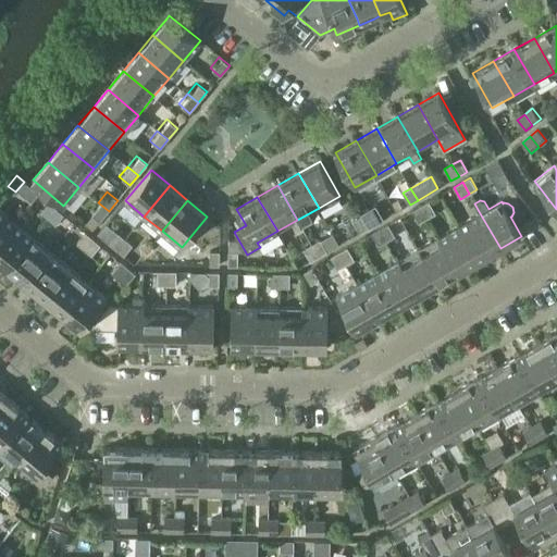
[(429,201),(421,206),(428,218),(436,213),(429,201)]
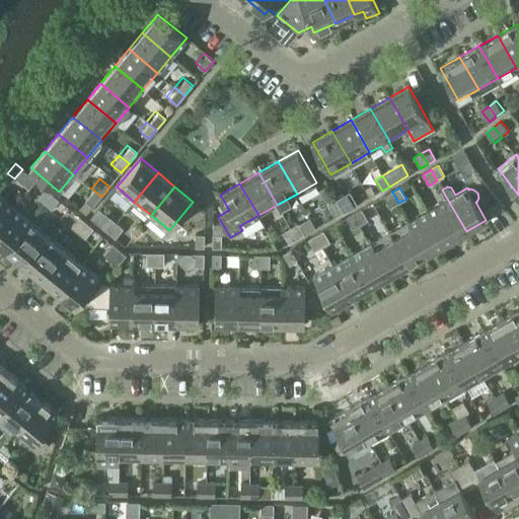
[(39,199),(45,205),(53,195),(47,189),(39,199)]
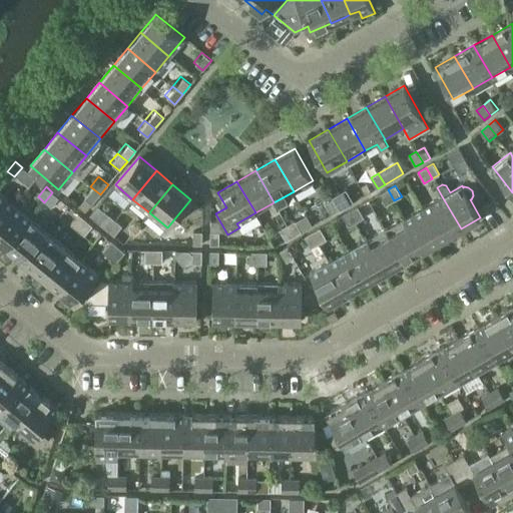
[(92,203),(100,194),(90,186),(82,195),(92,203)]
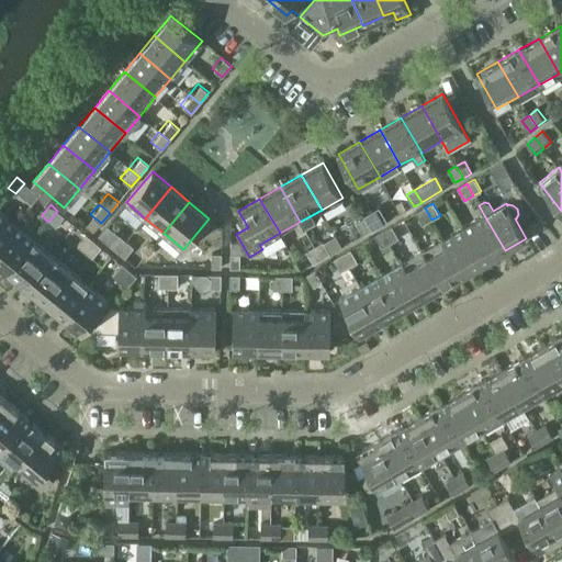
[(424,224),(431,220),(425,208),(416,212),(424,224)]
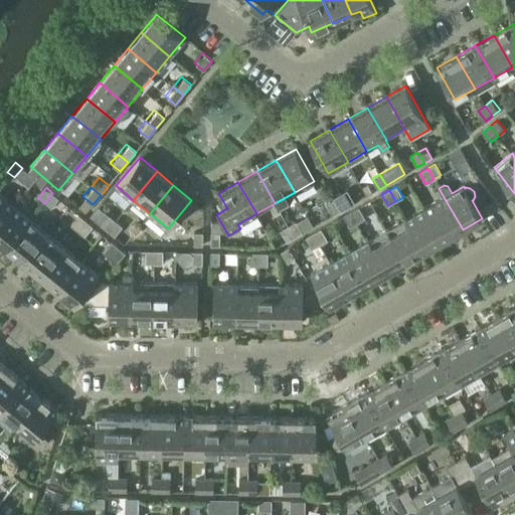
[(0,220),(13,205),(0,193),(0,220)]
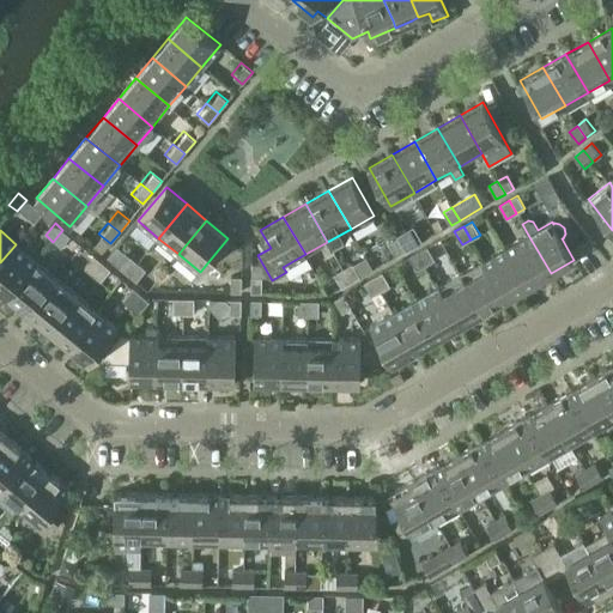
[(71,236),(62,230),(53,242),(61,248),(71,236)]
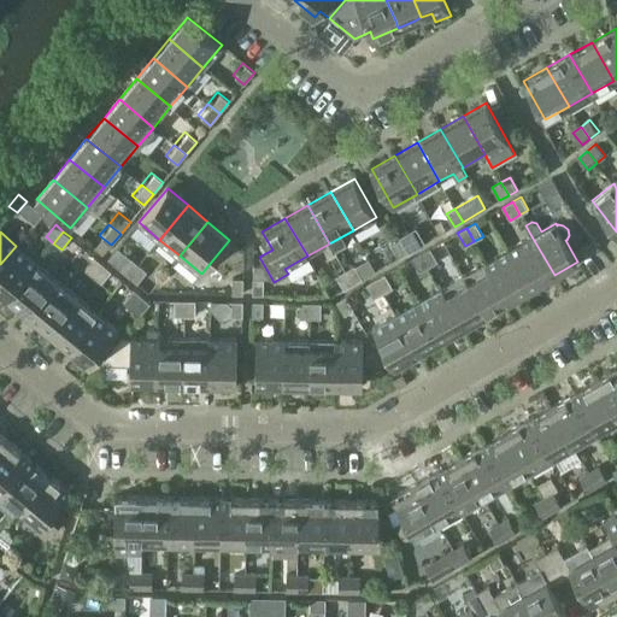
[(410,234),(400,240),(409,253),(417,247),(410,234)]
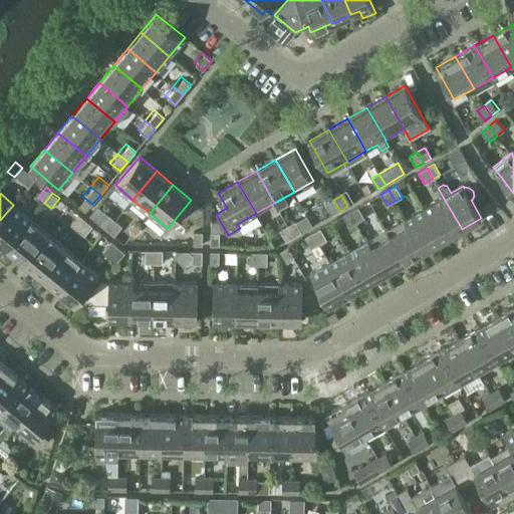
[(425,208),(443,240),(462,229),(443,197),(425,208)]
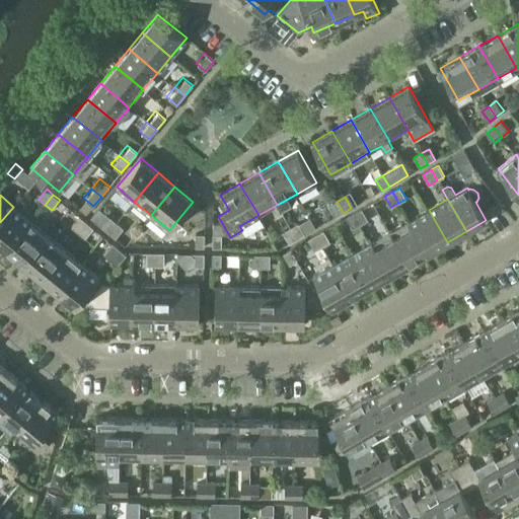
[(336,217),(344,213),(337,202),(329,206),(336,217)]
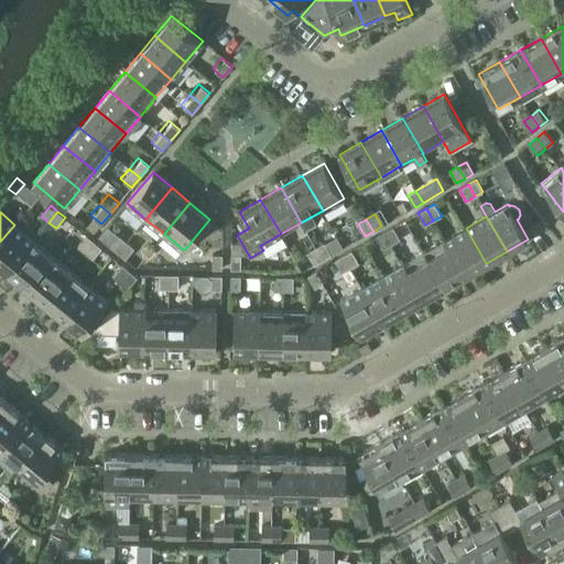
[(0,241),(0,264),(8,272),(33,240),(14,225),(0,241)]
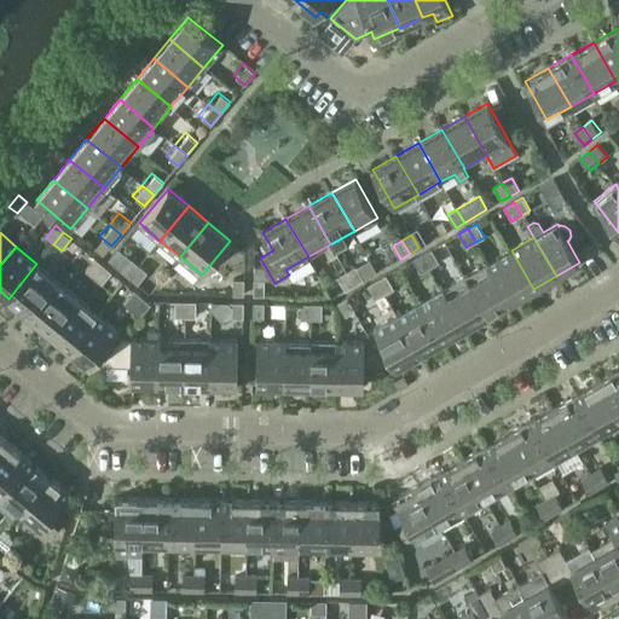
[(432,249),(423,254),(431,267),(439,262),(432,249)]
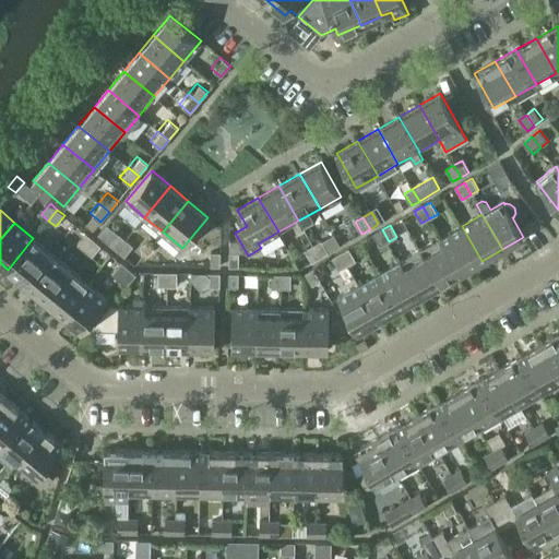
[(440,238),(461,273),(482,261),(462,226),(440,238)]
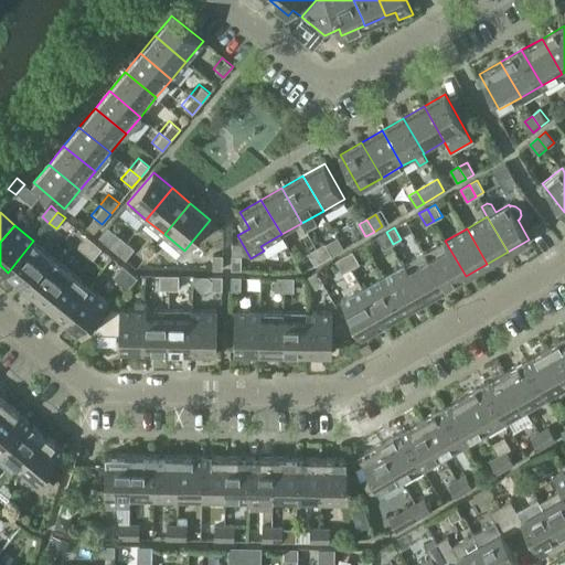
[(384,249),(393,244),(386,232),(377,237),(384,249)]
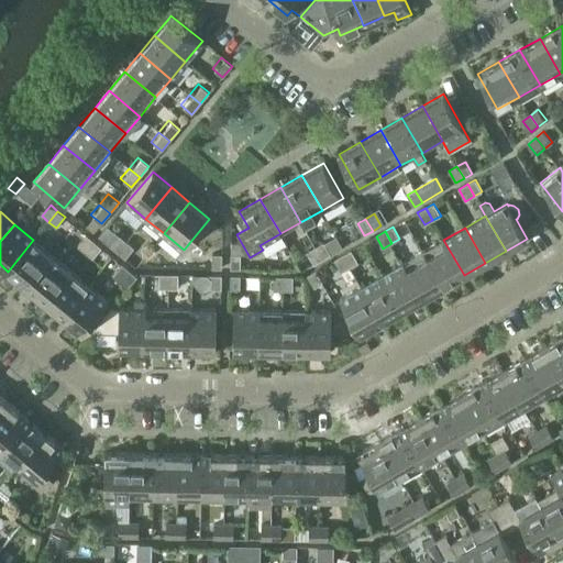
[(78,246),(85,252),(94,241),(87,235),(78,246)]
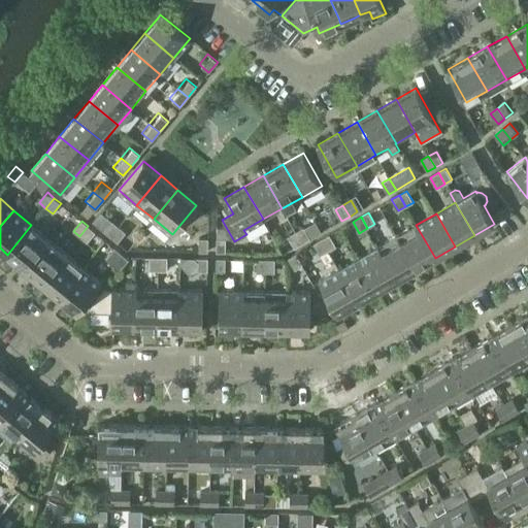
[(104,231),(110,236),(119,226),(112,221),(104,231)]
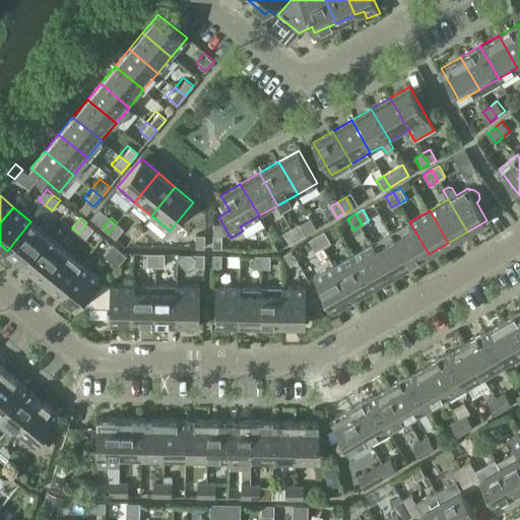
[(7,251),(23,264),(48,236),(30,221),(7,251)]
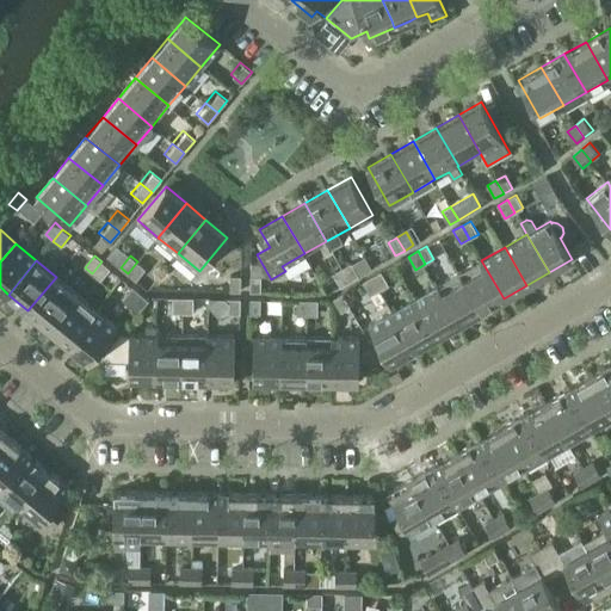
[(481,310),(504,298),(481,260),(460,272),(481,310)]
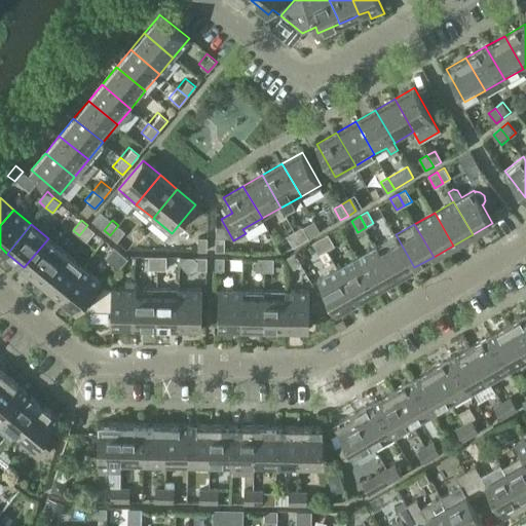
[(95,231),(87,225),(79,235),(86,241),(95,231)]
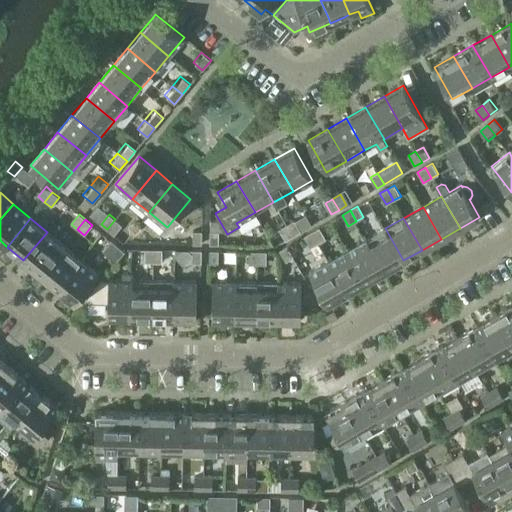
[(122,225),(115,219),(107,229),(114,235),(122,225)]
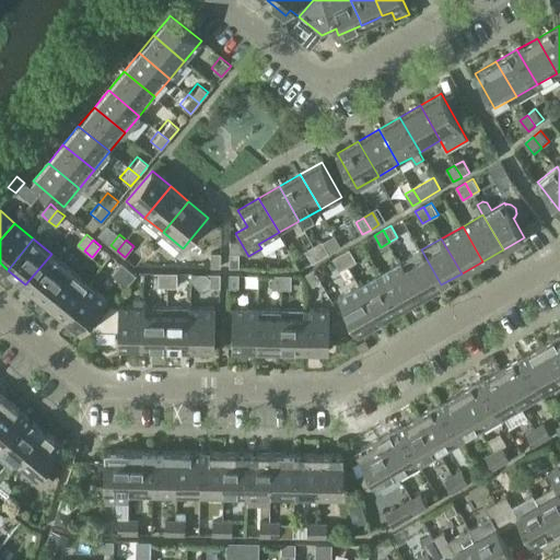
[(322,241),(313,246),(321,258),(329,253),(322,241)]
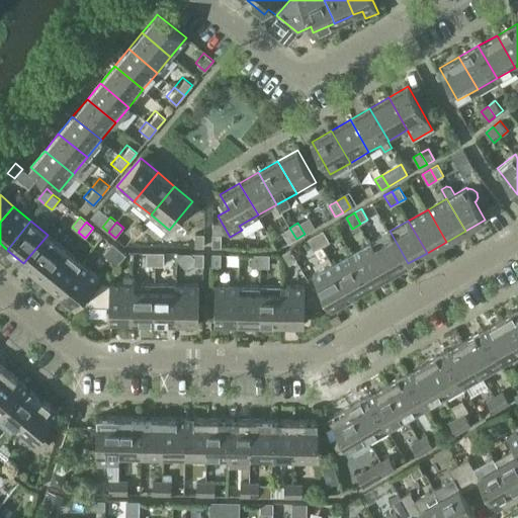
[(289,243),(296,239),(289,228),(282,232),(289,243)]
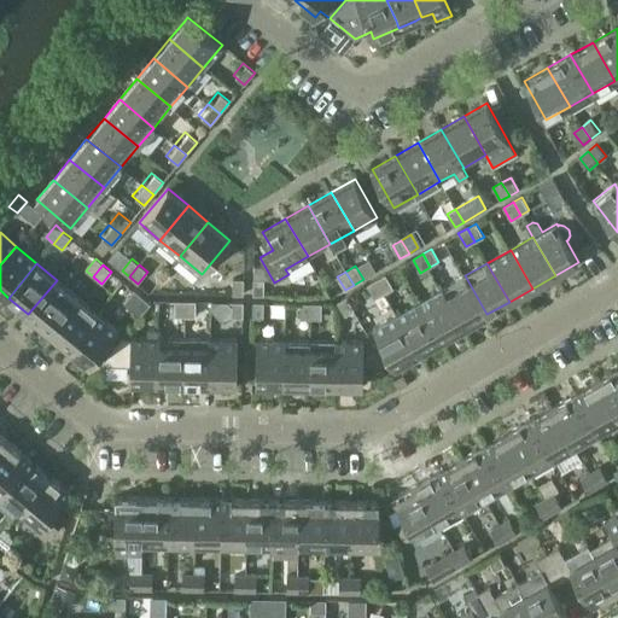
[(385,275),(377,280),(384,293),(394,289),(385,275)]
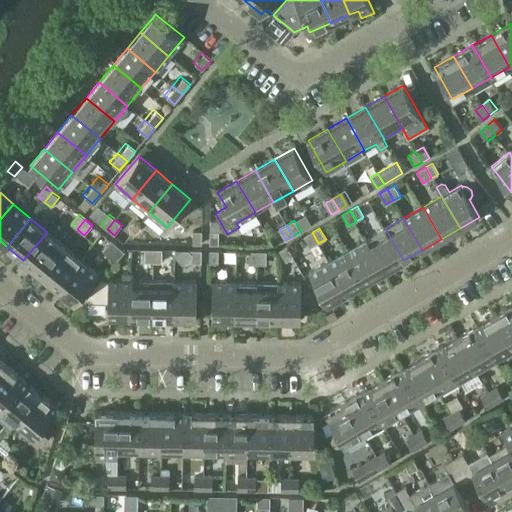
[(385,228),(366,239),(385,271),(403,260),(385,228)]
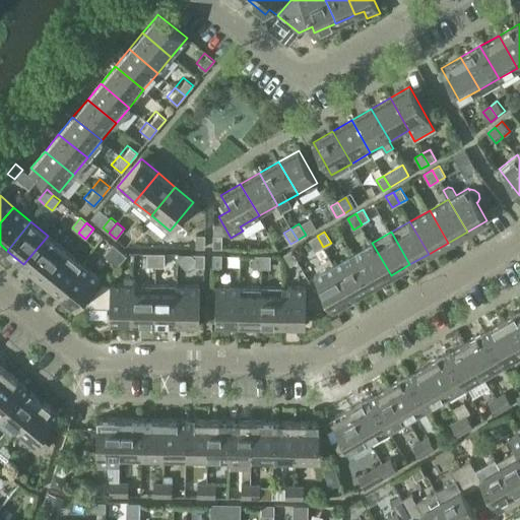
[(205,235),(196,235),(196,248),(205,248),(205,235)]
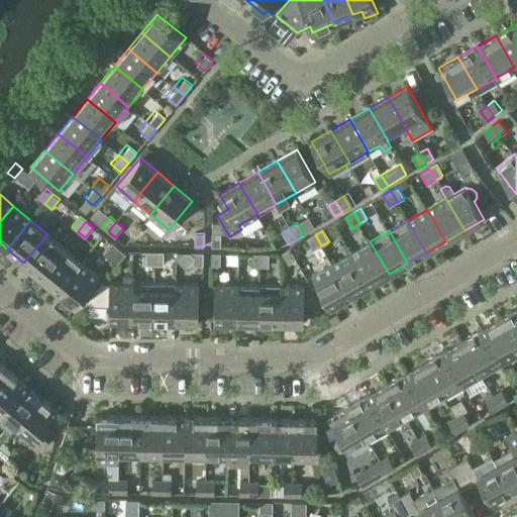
[(221,233),(212,233),(212,246),(220,246),(221,233)]
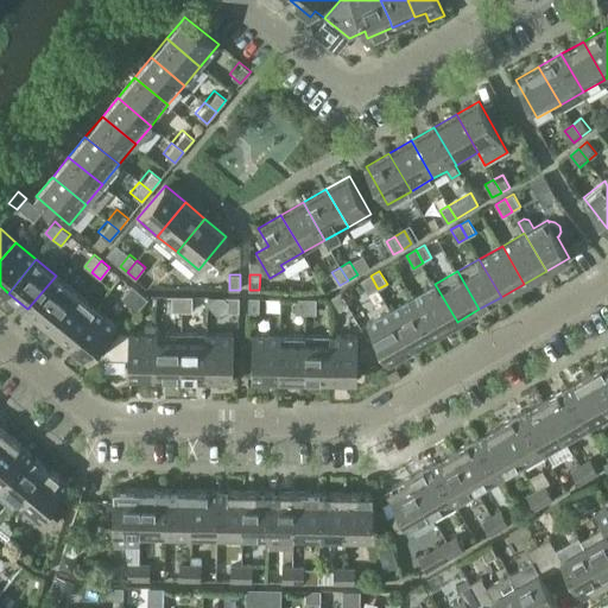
[(75,291),(56,276),(27,309),(48,325),(75,291)]
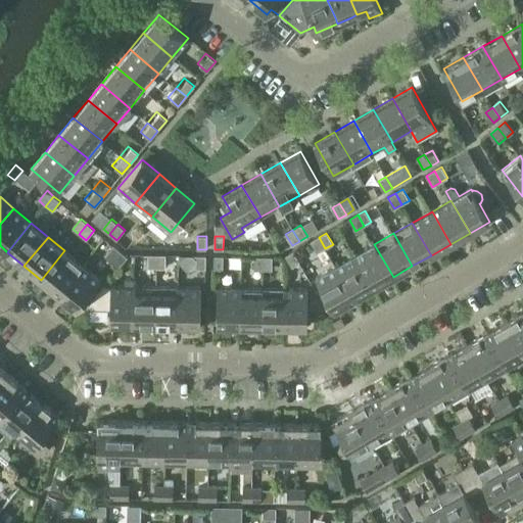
[(325,248),(319,237),(311,241),(318,252),(325,248)]
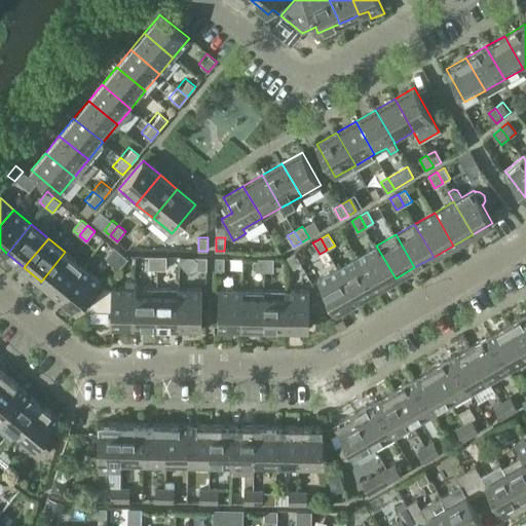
[(396,278),(376,246),(358,257),(376,290),(396,278)]
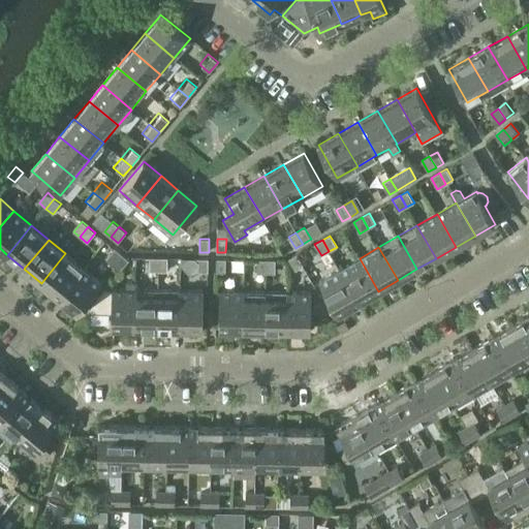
[(106,258),(114,265),(122,254),(115,249),(106,258)]
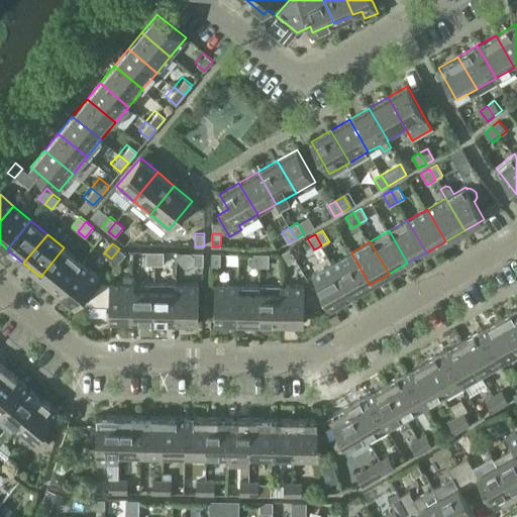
[(80,262),(64,247),(40,277),(57,290),(80,262)]
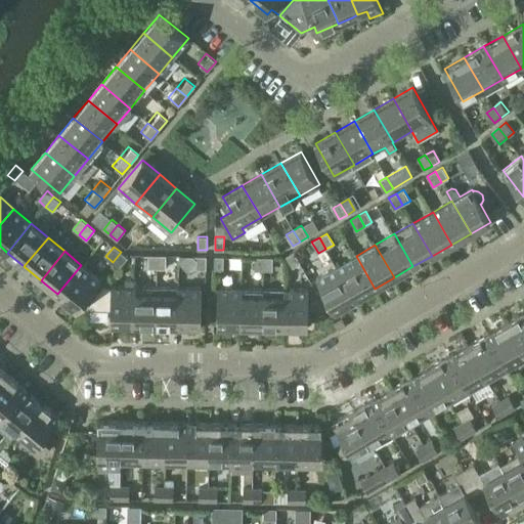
[(127,257),(121,252),(113,262),(119,267),(127,257)]
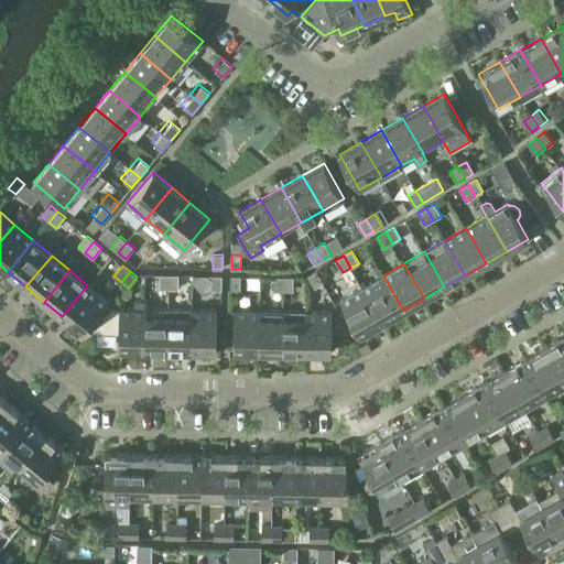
[(323,283),(316,271),(307,277),(315,289),(323,283)]
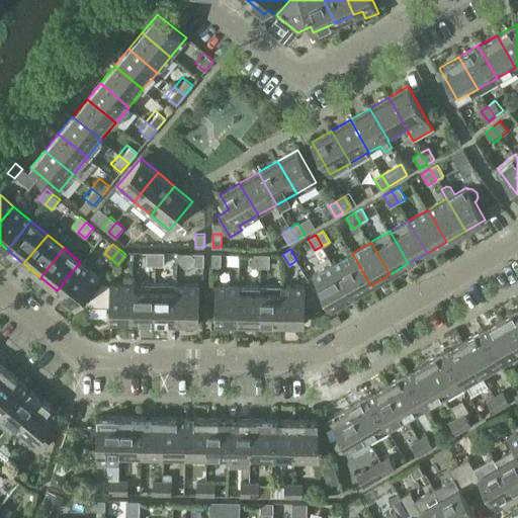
[(147,265),(155,265),(155,252),(147,252),(147,265)]
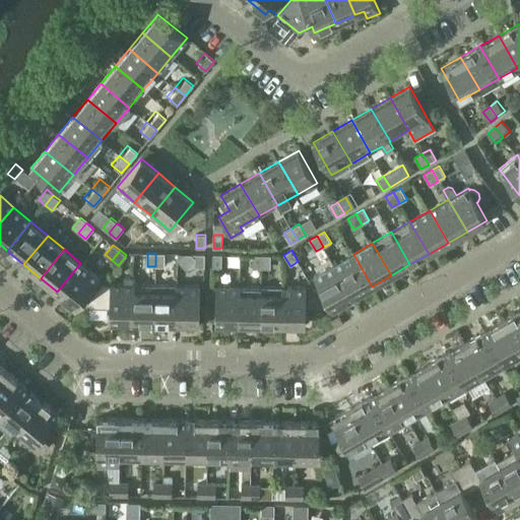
[(165,253),(155,253),(155,266),(165,266),(165,253)]
